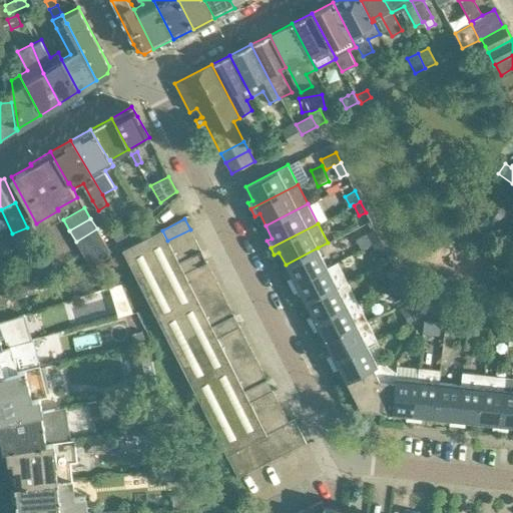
[(31,234),(27,227),(12,233),(16,241),(31,234)]
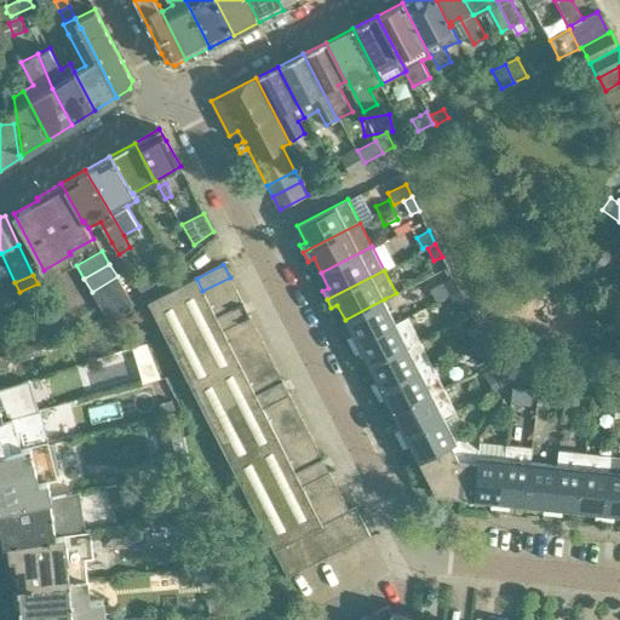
[(125,290),(118,276),(92,292),(99,305),(125,290)]
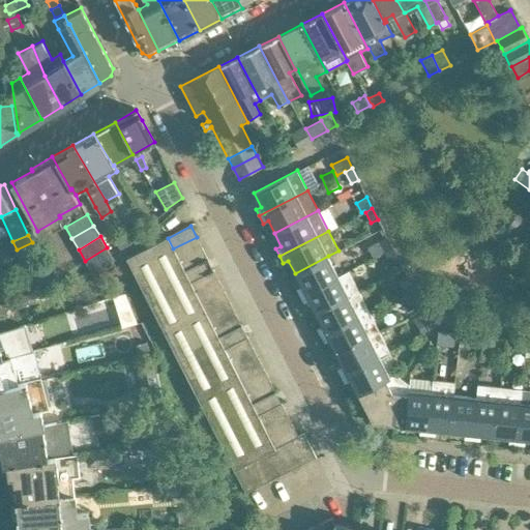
[(202,247),(197,237),(173,248),(178,259),(202,247)]
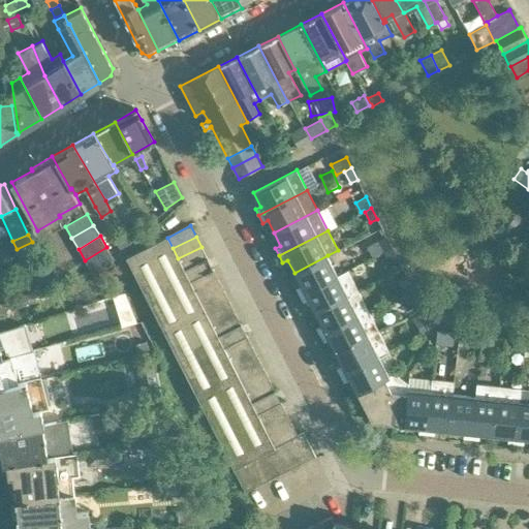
[(384,251),(392,248),(386,237),(379,240),(384,251)]
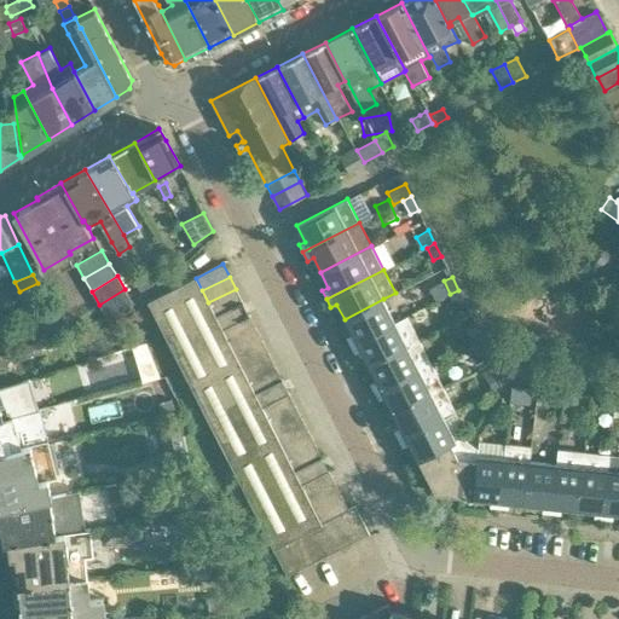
[(235,354),(229,342),(221,329),(249,316),(250,316),(243,301),(242,302),(214,316),(208,302),(202,290),(196,278),(148,302),(273,548),(285,541),(300,533),(313,527),(320,524),(313,510),(307,497),(300,485),(328,472),(329,470),(323,457),(322,457),(294,470),(287,458),(281,445),(273,432),(267,420),(260,406),(288,393),(289,392),(282,379),(282,380),(254,393),(248,380),(241,368),(235,354)]
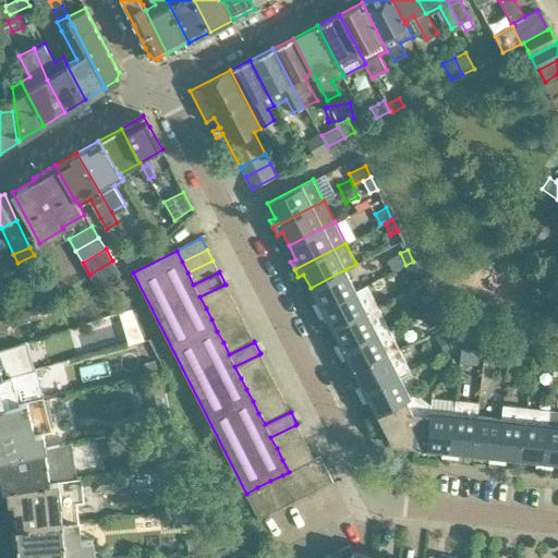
[(112,261),(89,275),(97,287),(117,279),(118,270),(112,261)]
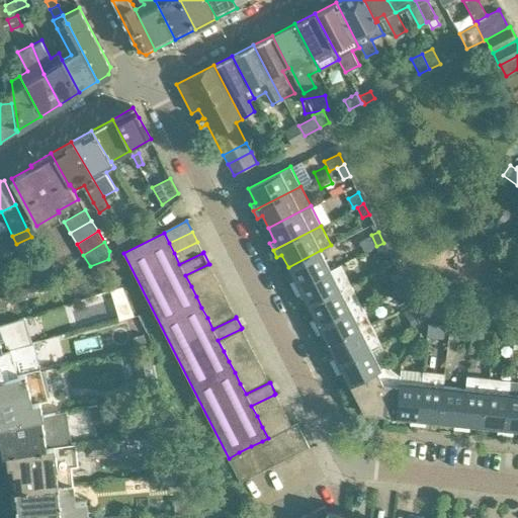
[(202,253),(197,242),(174,253),(179,264),(202,253)]
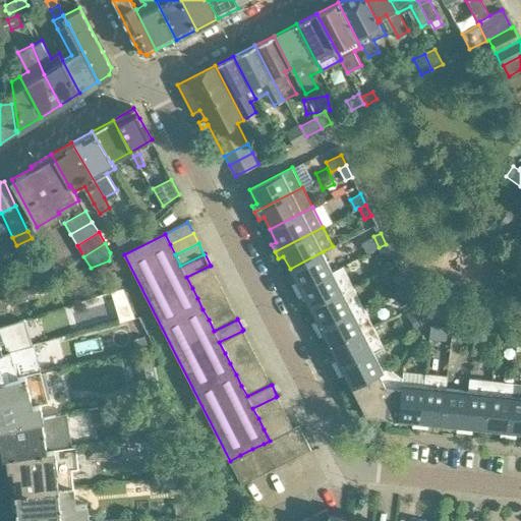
[(392,255),(386,244),(379,247),(385,258),(392,255)]
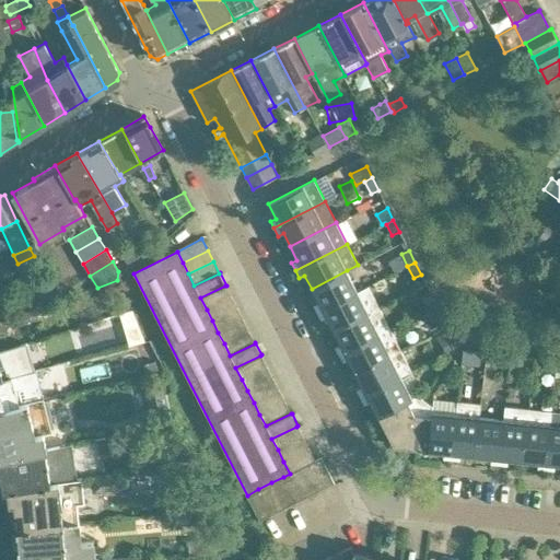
[(358,291),(347,270),(312,289),(318,303),(313,305),(317,313),(358,292),(358,291)]
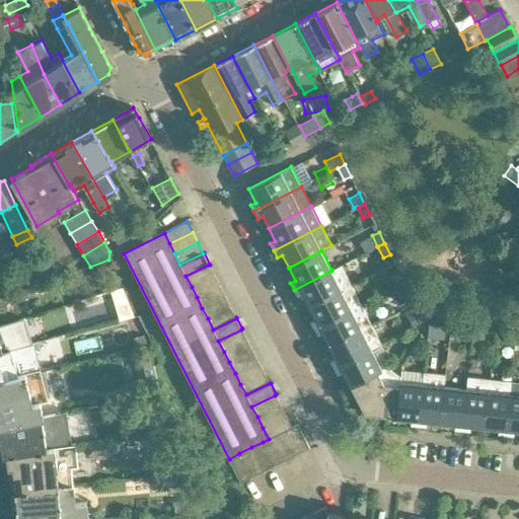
[(214,276),(209,265),(186,276),(192,287),(214,276)]
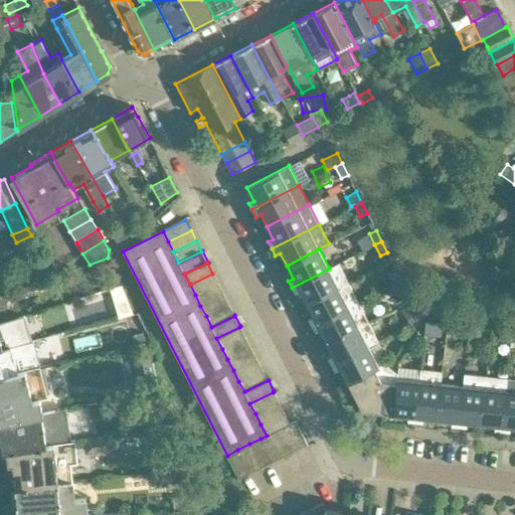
[(306,305),(349,283),(339,264),(339,263),(329,268),(329,269),(292,288),(295,294),(300,292),(306,305)]
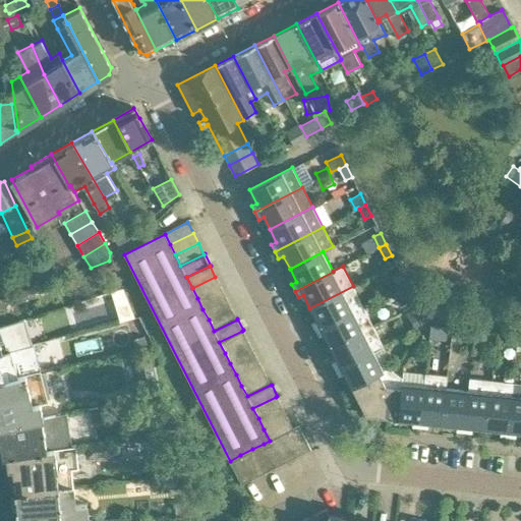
[(406,284),(400,273),(393,276),(399,288),(406,284)]
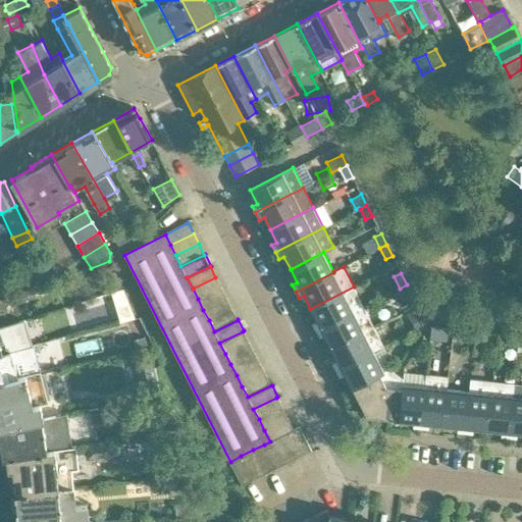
[(220,288),(215,277),(193,289),(198,299),(220,288)]
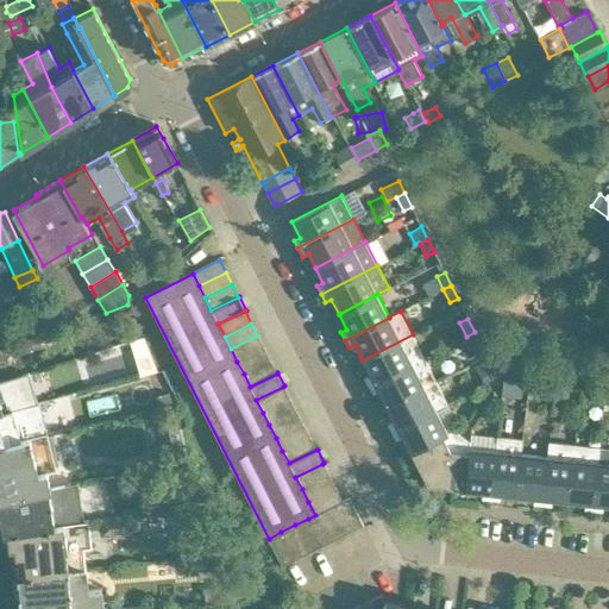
[(481,344),(475,332),(466,337),(472,349),(481,344)]
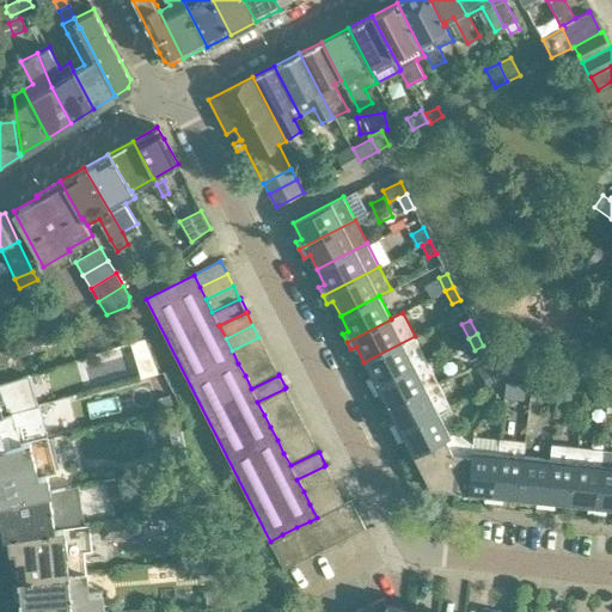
[(369,389),(427,359),(415,336),(363,362),(372,377),(365,380),(369,389)]
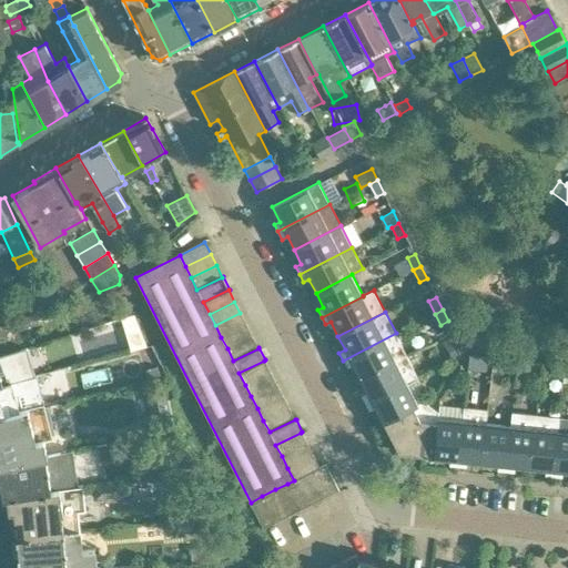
[(38,313),(17,320),(20,328),(41,322),(38,313)]
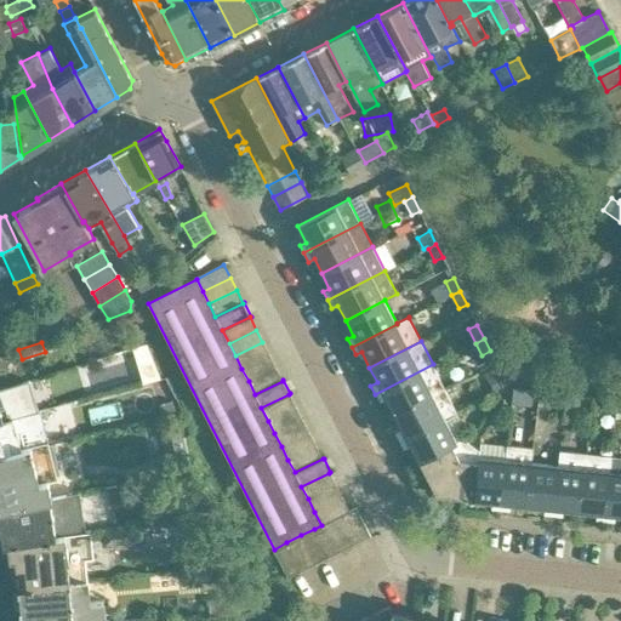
[(269,355),(262,342),(235,355),(241,369),(269,355)]
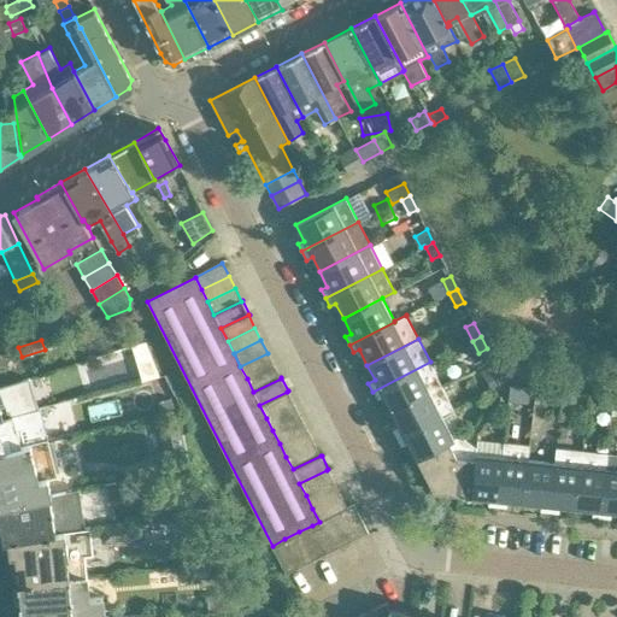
[(140,342),(123,350),(128,359),(145,352),(140,342)]
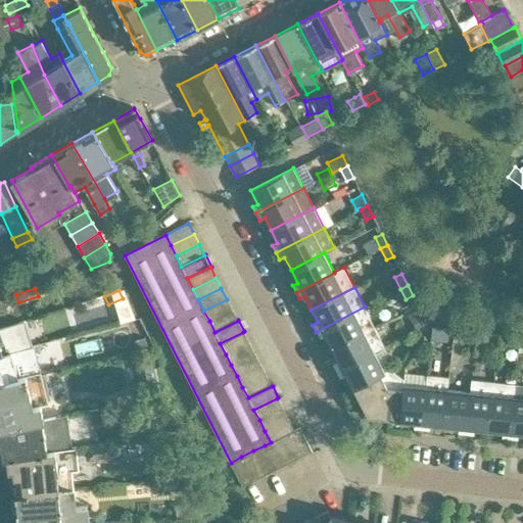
[(232,310),(227,299),(203,311),(209,321),(232,310)]
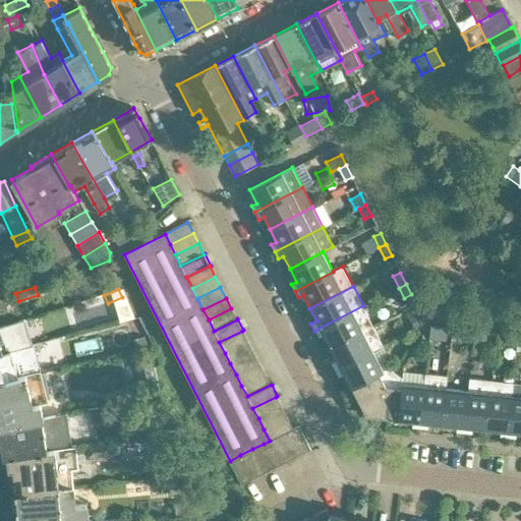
[(330,348),(373,326),(363,305),(314,331),(317,337),(323,334),(330,348)]
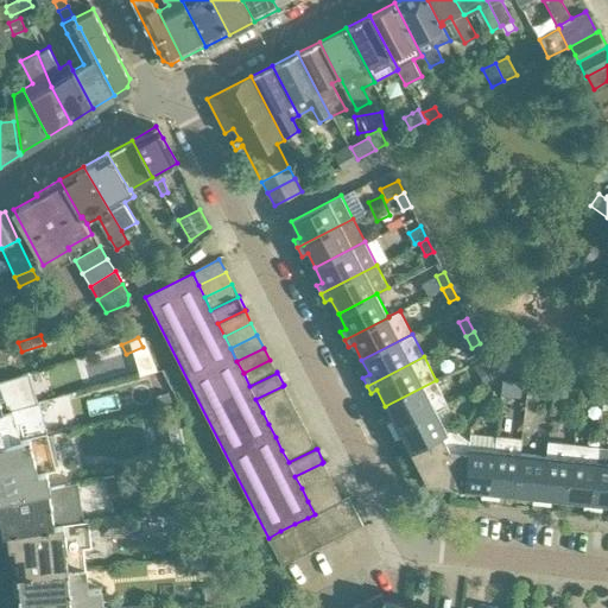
[(493,367),(488,359),(475,365),(480,373),(493,367)]
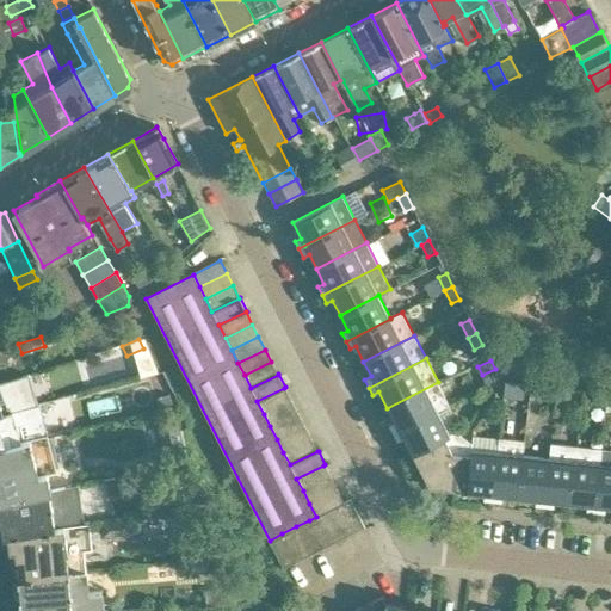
[(278,375),(271,362),(245,375),(251,388),(278,375)]
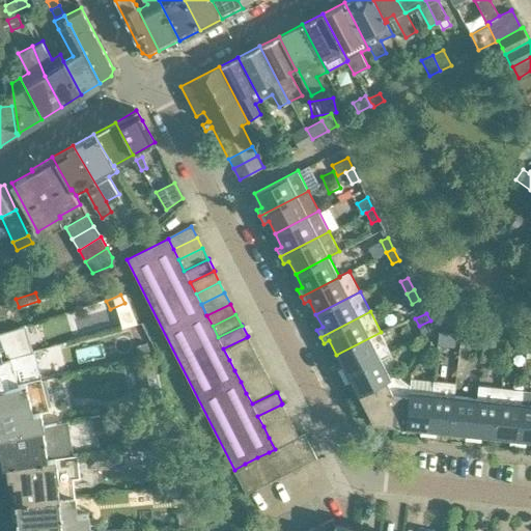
[(434,328),(430,320),(419,326),(423,333),(434,328)]
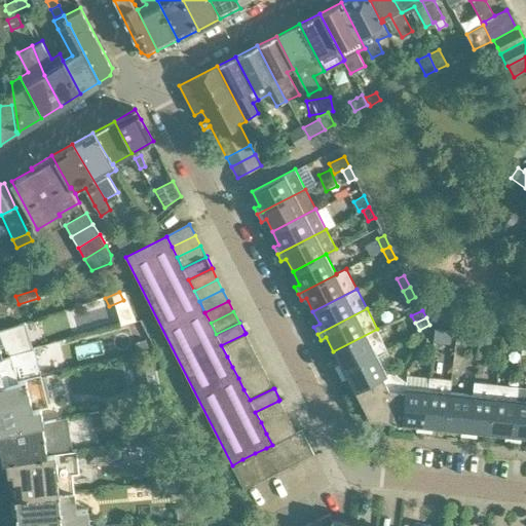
[(0,359),(29,350),(28,348),(21,325),(0,330),(0,359)]
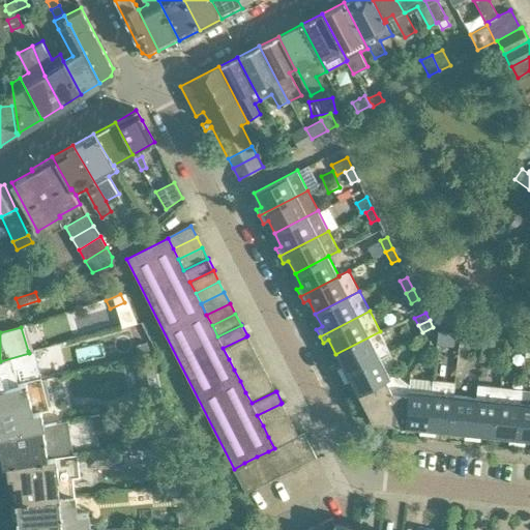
[(389,350),(380,331),(335,354),(342,366),(336,370),(341,377),(380,356),(379,355),(389,350)]
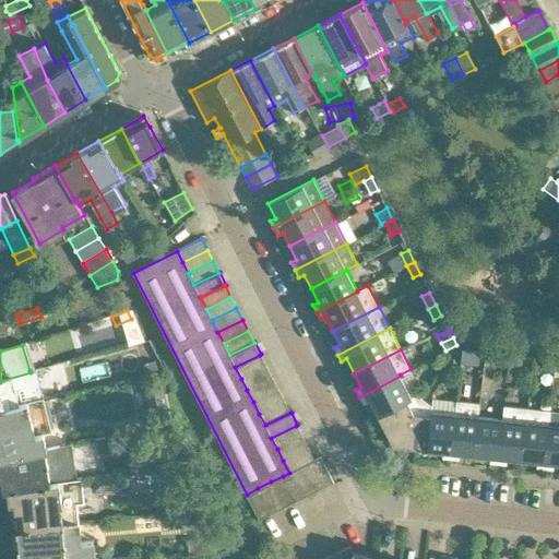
[(468,363),(471,351),(462,349),(461,361),(468,363)]
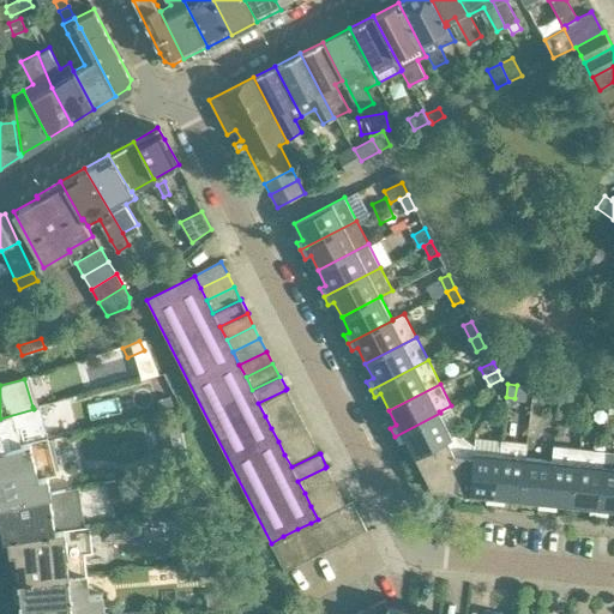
[(525,399),(527,386),(517,385),(515,398),(525,399)]
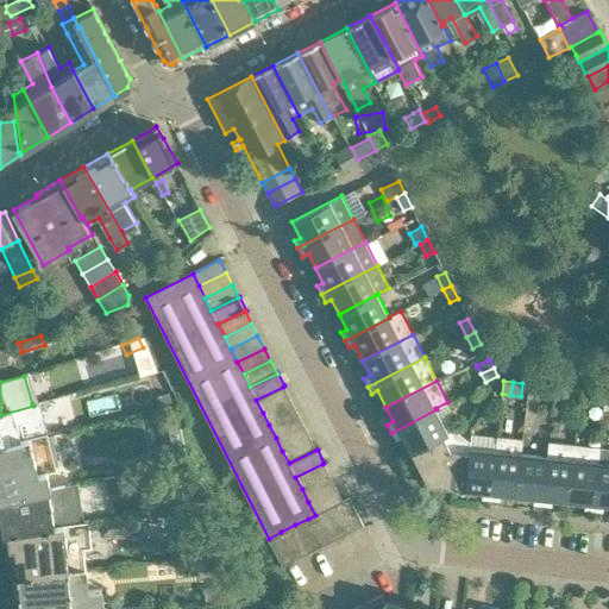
[(554,395),(556,387),(540,385),(539,394),(554,395)]
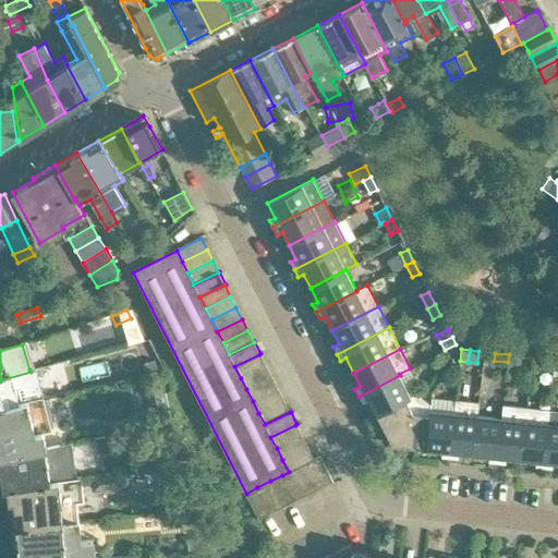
[(266,366),(259,354),(234,366),(241,378),(266,366)]
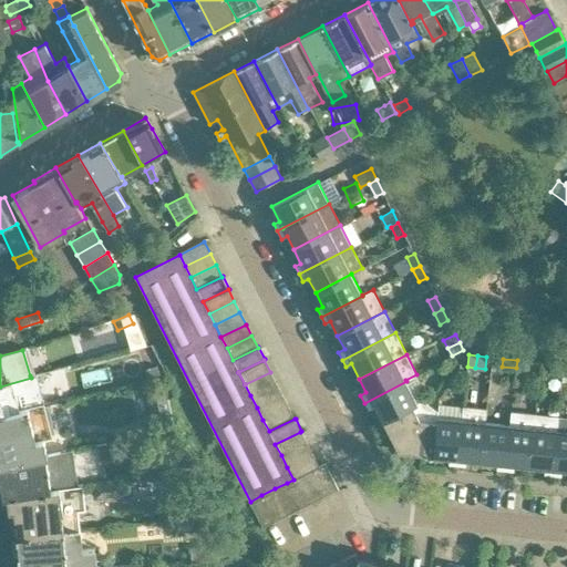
[(528,369),(529,361),(517,360),(516,368),(528,369)]
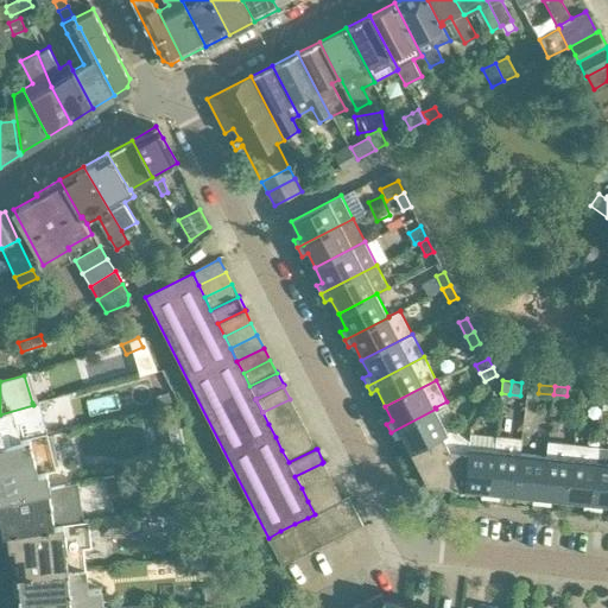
[(605,400),(606,391),(590,390),(590,398),(605,400)]
